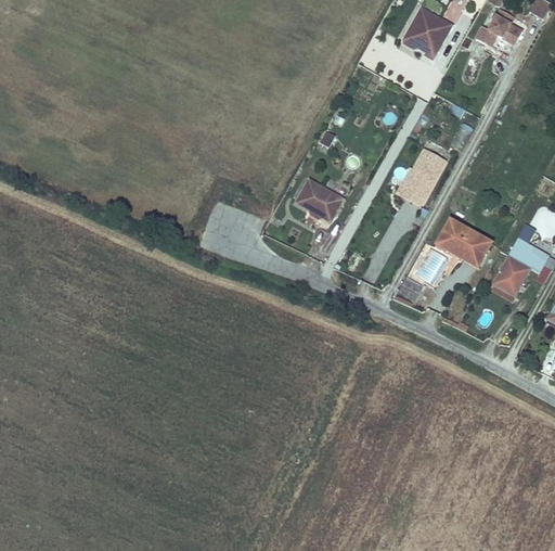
[(534,0),(530,10),(544,17),(553,2),(549,0),(534,0)]
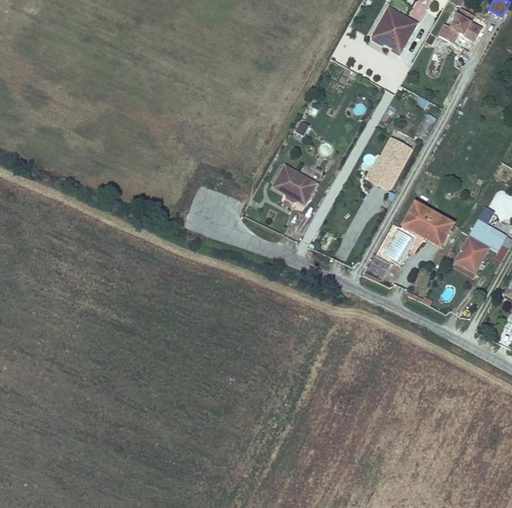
[(398,10),(385,3),(379,13),(385,17),(387,13),(394,17),(398,10)]
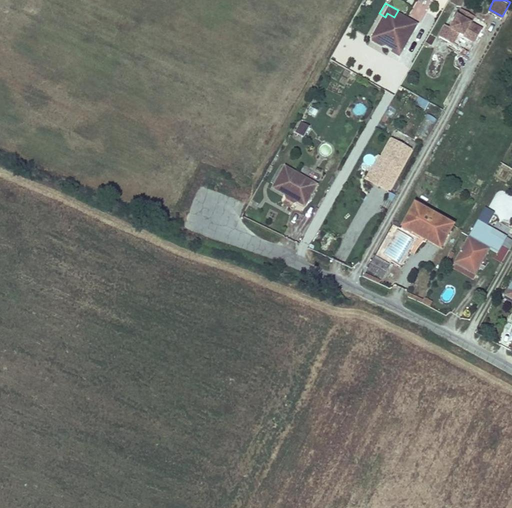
[(379,13),(369,32),(378,37),(379,36),(383,38),(382,39),(389,43),(387,47),(394,51),(413,19),(398,10),(394,17),(387,13),(385,17),(379,13)]
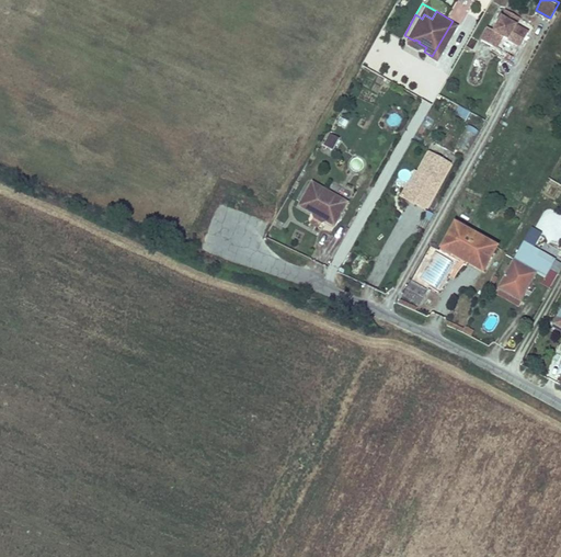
[(524,19),(510,11),(497,31),(491,26),(483,40),(495,46),(503,33),(507,36),(516,41),(518,36),(526,40),(531,31),(521,25),(524,19)]
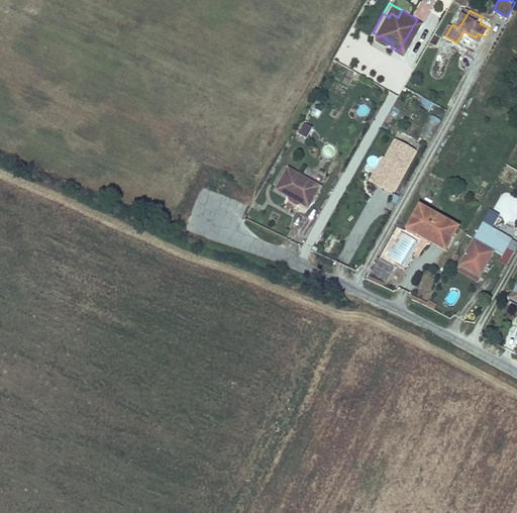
[(456,42),(460,45),(468,33),(463,30),(456,42)]
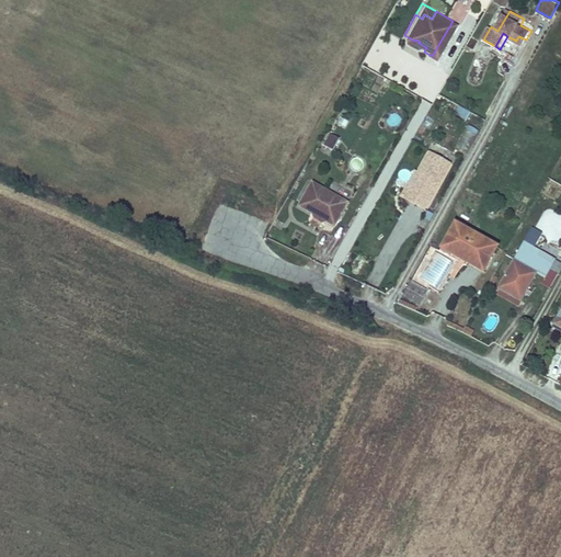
[(414,45),(419,43),(420,42),(415,40),(414,41),(404,35),(404,40),(414,45)]
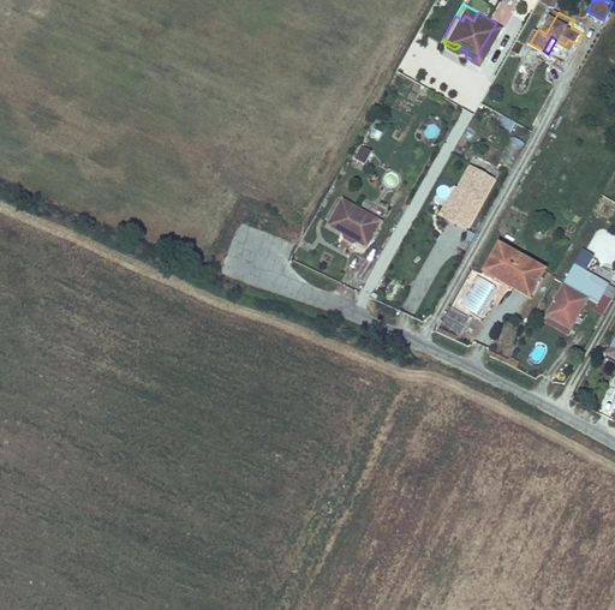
[(566,45),(574,49),(577,43),(568,40),(566,45)]
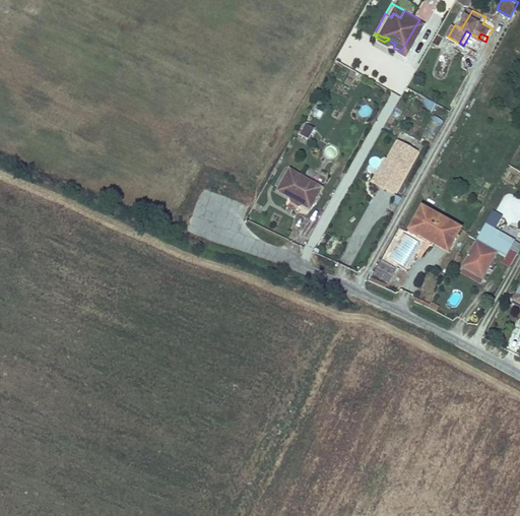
[(408,88),(405,95),(412,100),(415,91),(408,88)]
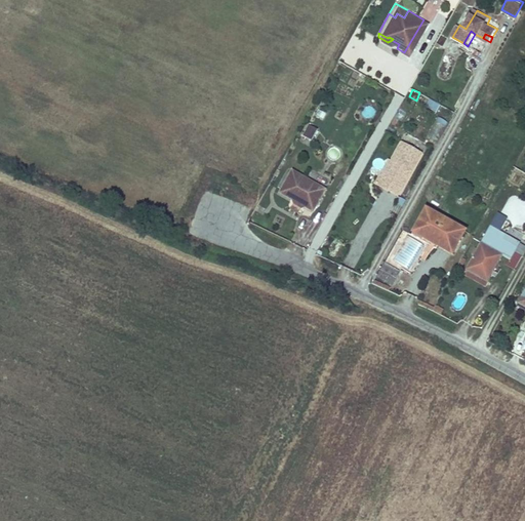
[(366,96),(359,110),(372,117),(380,104),(366,96)]
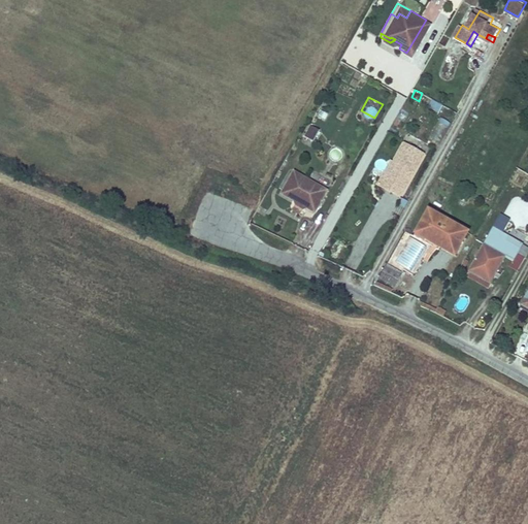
[(431,106),(438,110),(442,102),(434,99),(431,106)]
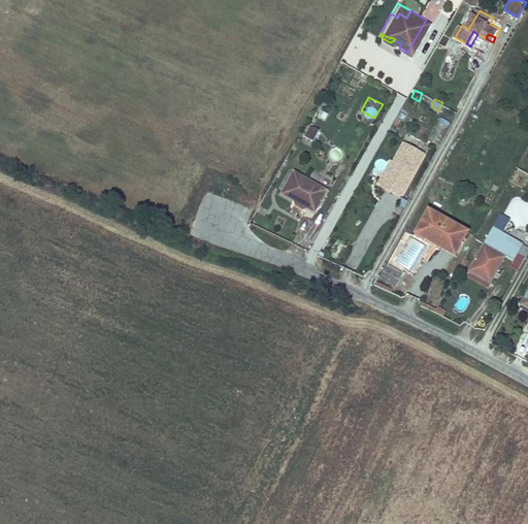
[(315,125),(308,136),(318,141),(324,130),(315,125)]
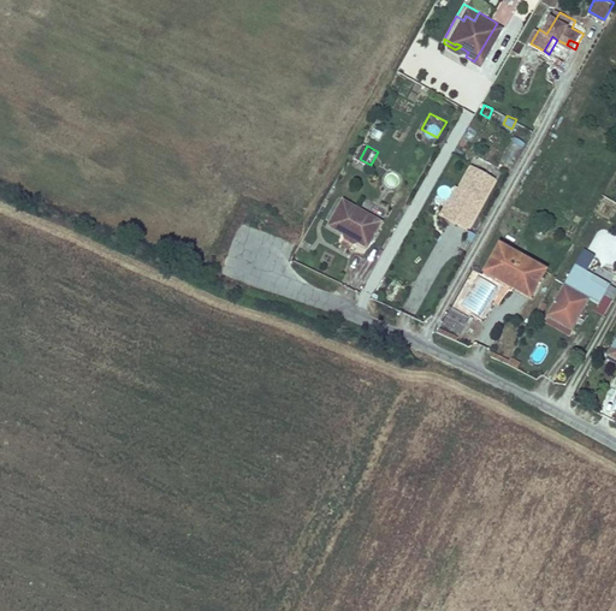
[(498,177),(478,165),(463,188),(466,189),(458,202),(468,209),(460,224),(468,229),(498,177)]
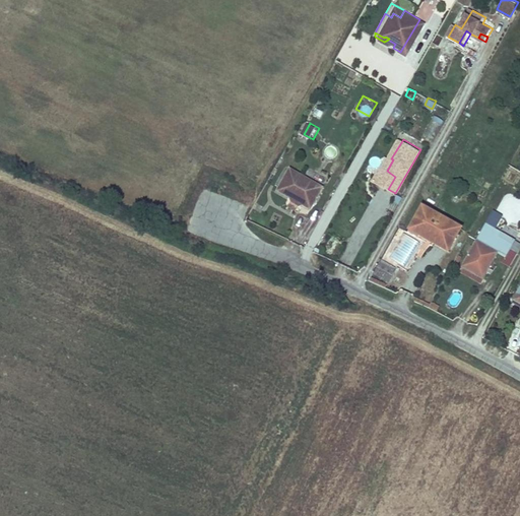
[(389,157),(375,182),(388,189),(395,177),(387,171),(393,159),(391,158),(389,157)]
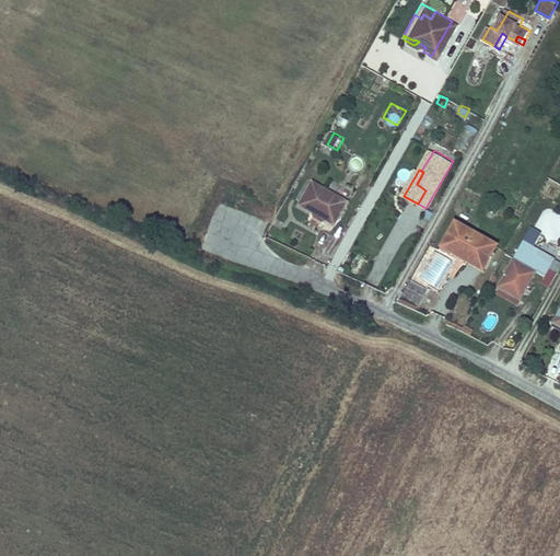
[(315,181),(303,205),(338,224),(351,200),(315,181)]
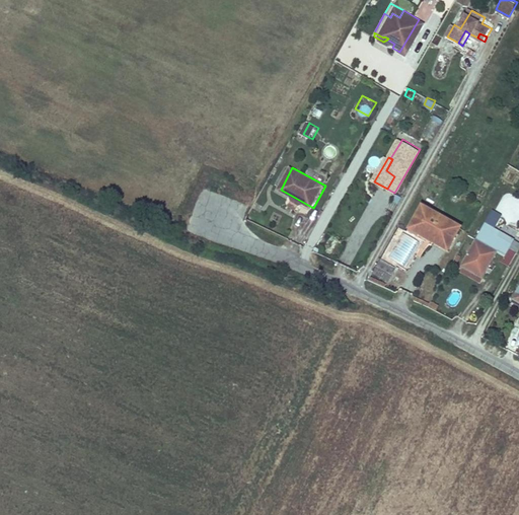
[(406,229),(431,242),(433,240),(448,248),(461,225),(422,203),(406,229)]
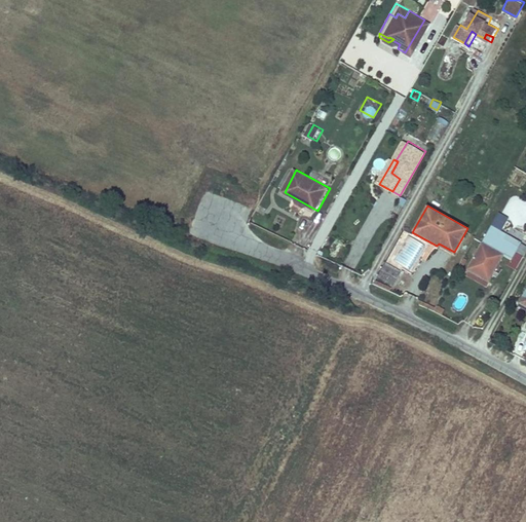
[(499,211),(493,224),(468,266),(480,272),(481,269),(491,274),(503,253),(513,258),(510,263),(518,268),(525,255),(517,250),(502,240),(506,233),(508,232),(501,229),(509,216),(499,211)]
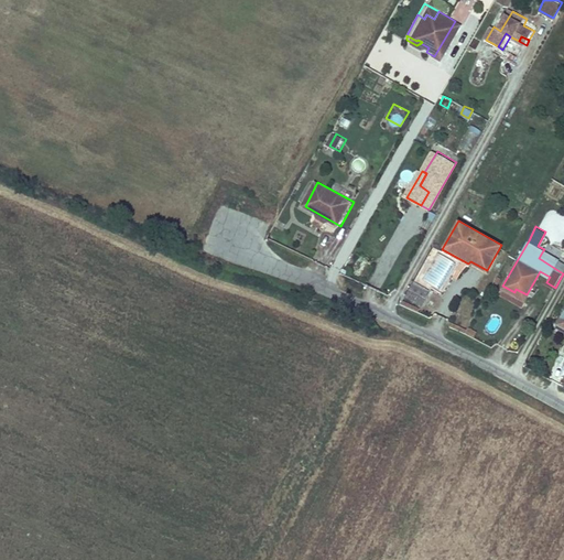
[(559,260),(543,250),(539,258),(554,268),(559,260)]
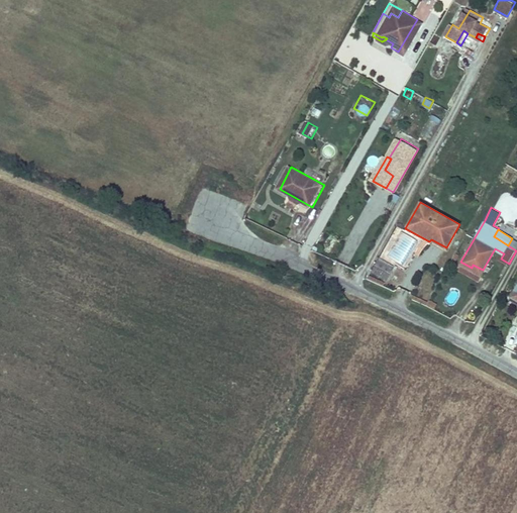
[(388,278),(395,265),(381,258),(374,271),(388,278)]
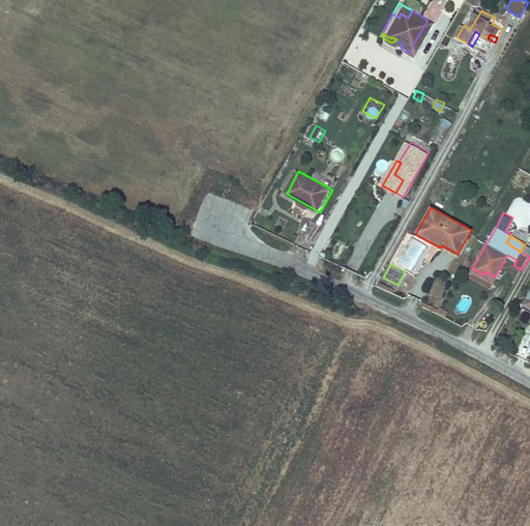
[(495,276),(484,271),(483,274),(493,281),(495,276)]
